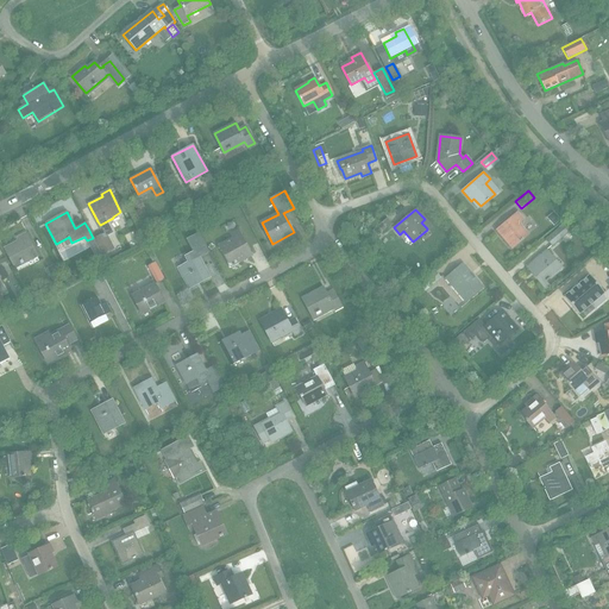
[(518,212),(497,228),(495,231),(504,242),(508,239),(513,246),(528,233),(520,223),(523,220),(518,212)]
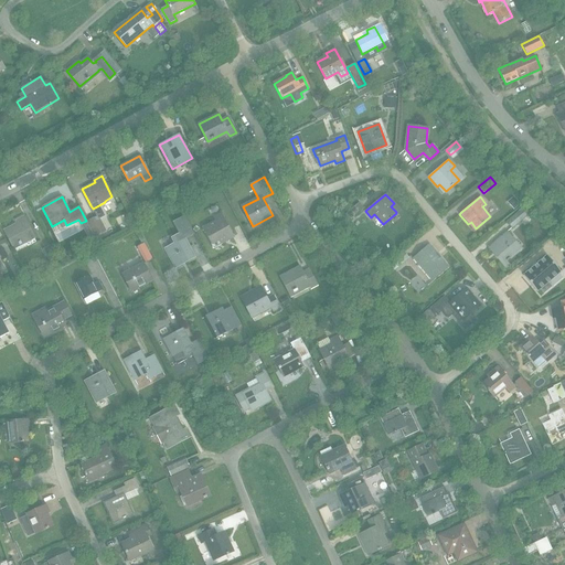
[(359,202),(345,213),(350,220),(363,208),(359,202)]
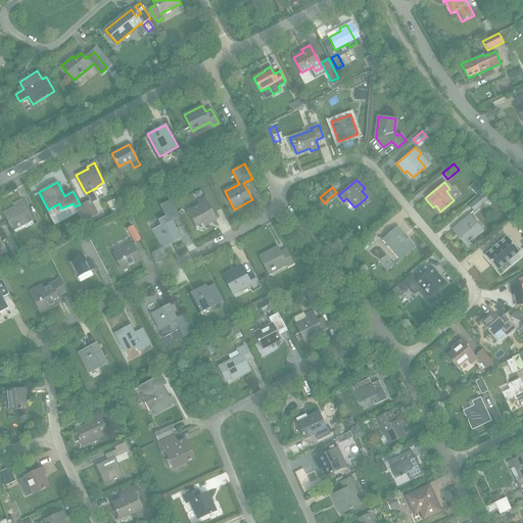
[(474,210),(487,199),(483,194),(470,205),(474,210)]
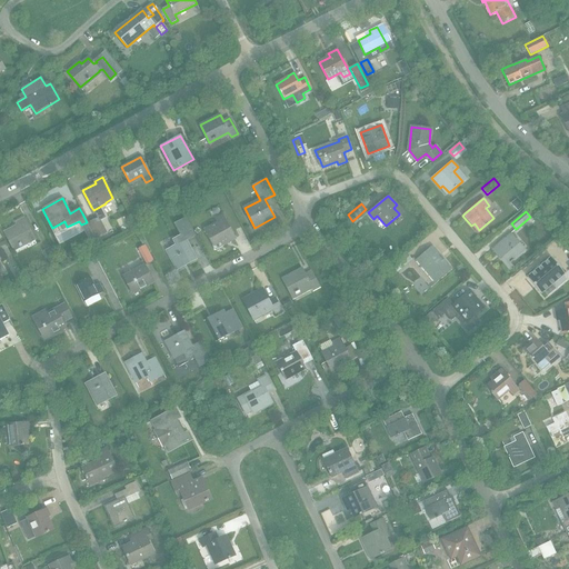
[(216,249),(235,238),(222,215),(216,218),(218,222),(206,229),(216,249)]
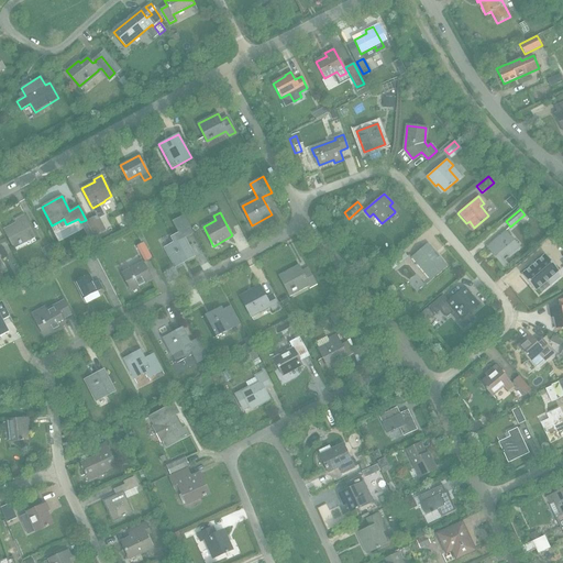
[(95,235),(105,231),(96,214),(86,220),(95,235)]
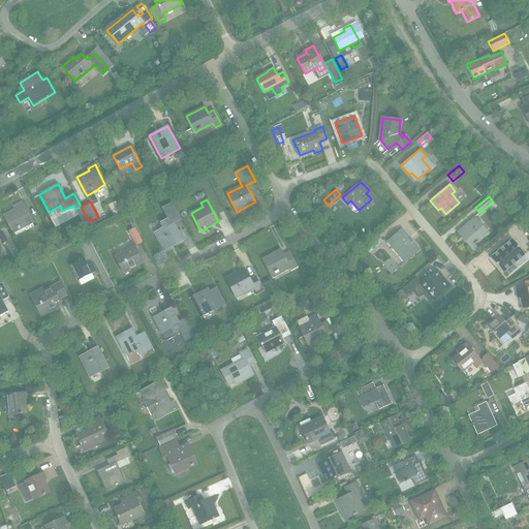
[(182,241),(173,223),(182,218),(173,201),(163,207),(169,218),(161,223),(163,227),(154,232),(164,250),(182,241)]
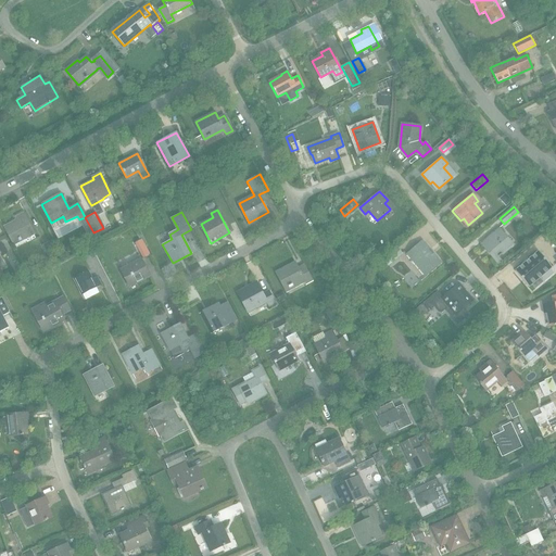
[(13,244),(34,234),(23,213),(15,216),(17,222),(4,228),(13,244)]
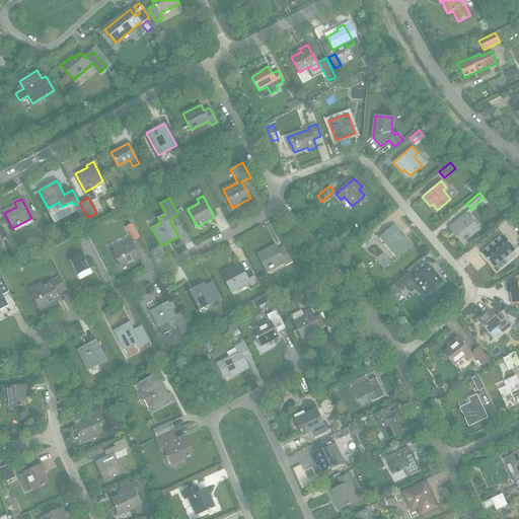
[(463,241),(477,230),(468,219),(470,218),(465,213),(448,227),(452,232),(454,231),(463,241)]
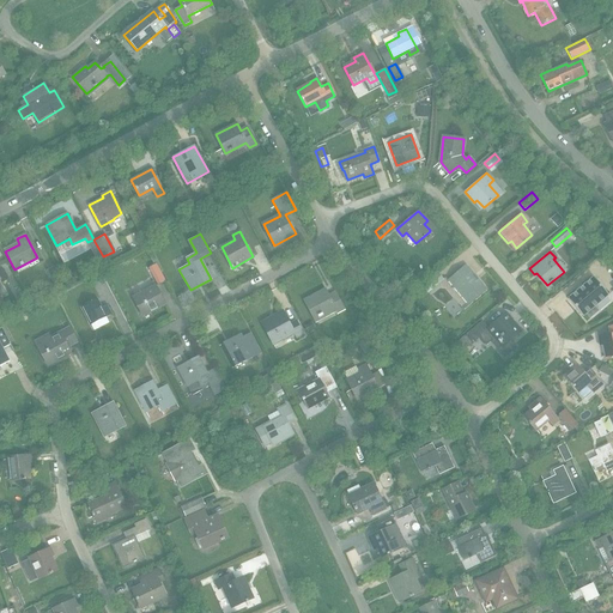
[(53,284),(61,279),(54,266),(46,269),(53,284)]
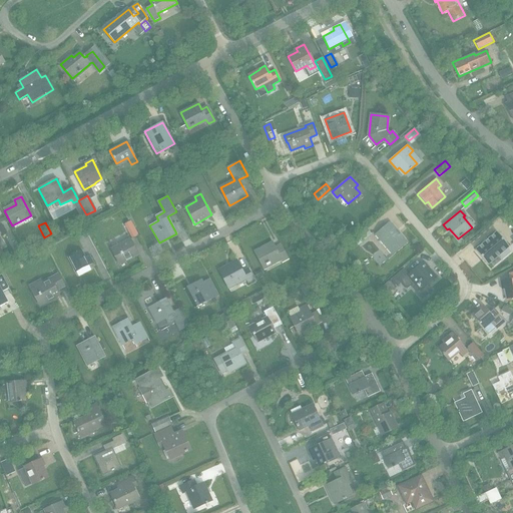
[(392,252),(405,241),(389,222),(376,233),(392,252)]
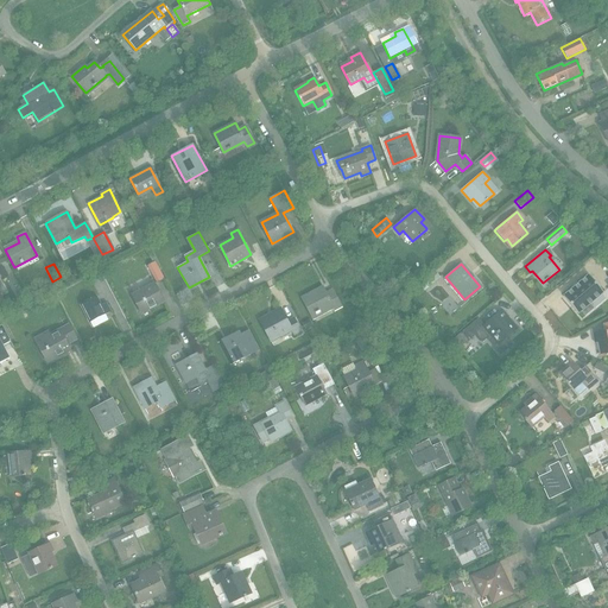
[(424,290),(439,277),(435,271),(419,284),(424,290)]
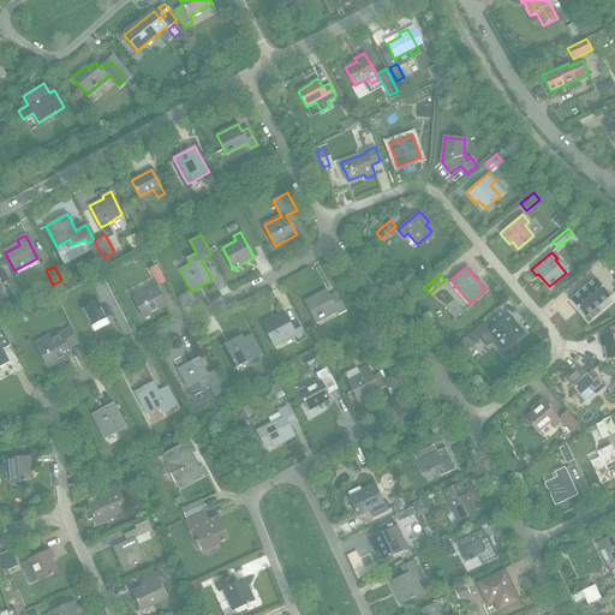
[(573,296),(569,299),(585,317),(587,315),(591,318),(599,311),(596,308),(610,296),(595,278),(573,296)]
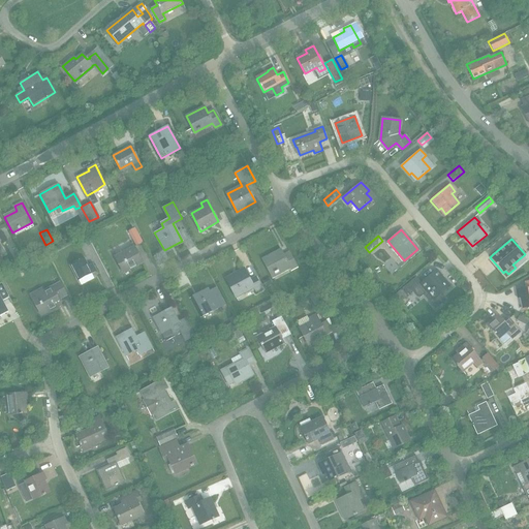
[(123,273),(143,262),(134,247),(115,257),(123,273)]
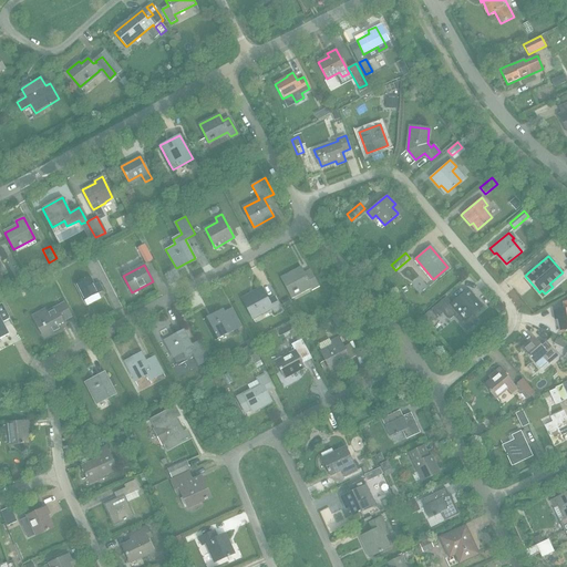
[(311,289),(318,286),(309,270),(303,272),(300,267),(280,277),(290,295),(309,285),(311,289)]
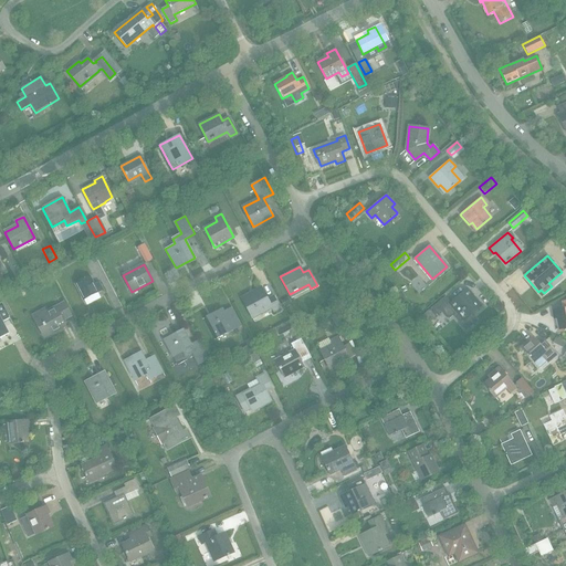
[(83,300),(102,290),(98,282),(93,284),(90,276),(75,284),(83,300)]
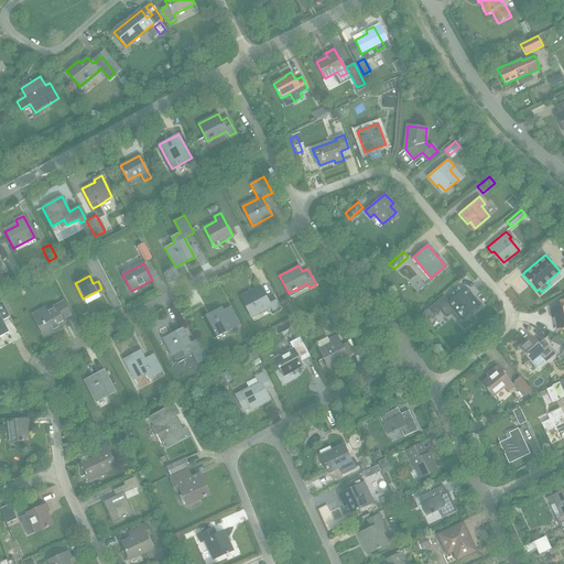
[(272,310),(279,307),(272,295),(267,297),(260,286),(251,291),(252,294),(242,300),(251,316),(271,306),(272,310)]
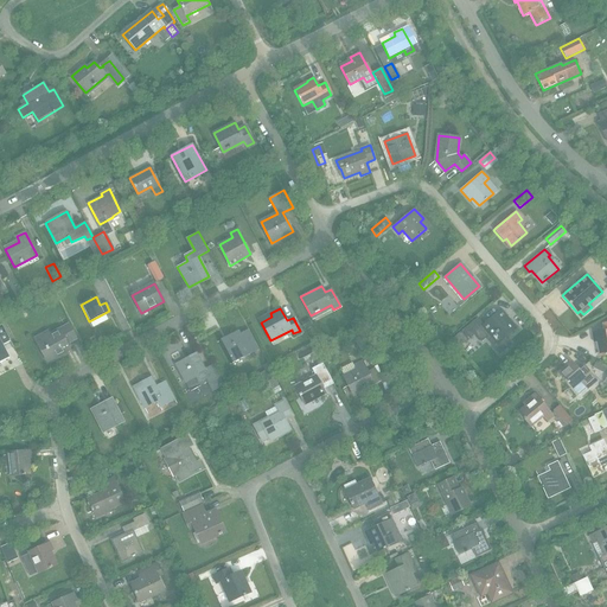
[(504,338),(516,328),(500,310),(483,325),(477,318),(462,331),(468,338),(472,334),(480,343),(484,339),(499,355),(510,345),(504,338)]
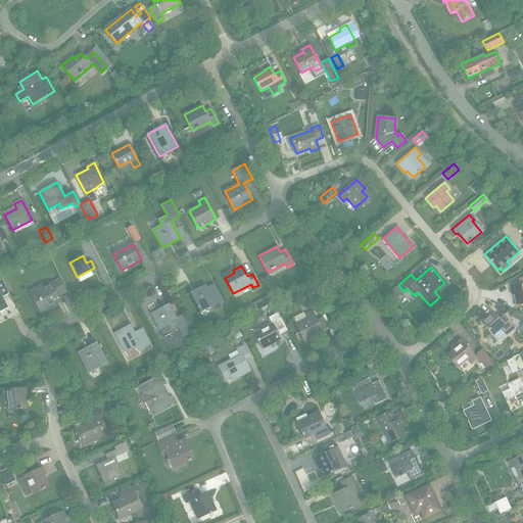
[(522,304),(522,277),(519,278),(521,285),(511,287),(512,294),(516,293),(518,306),(522,304)]
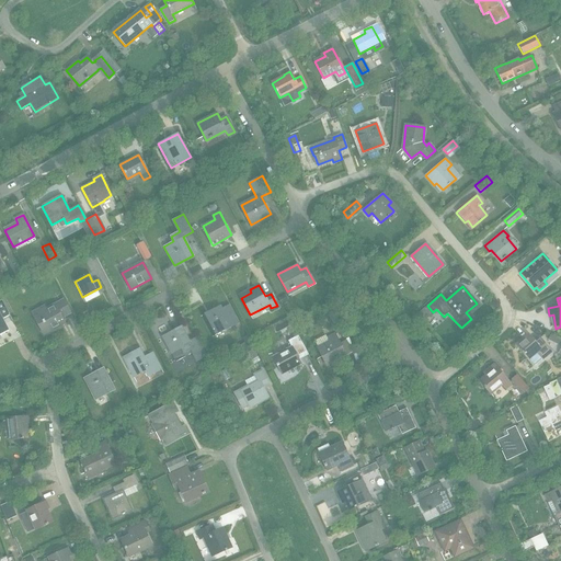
[(2,319),(10,315),(2,299),(0,300),(0,334),(9,330),(2,319)]
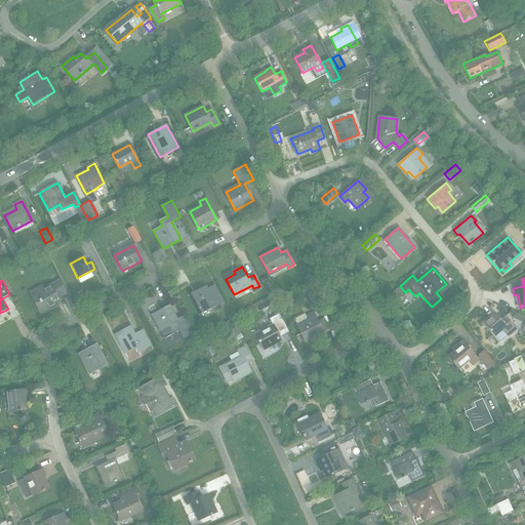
[(57,297),(66,293),(59,280),(43,288),(42,286),(34,290),(40,301),(36,304),(41,314),(61,303),(57,297)]
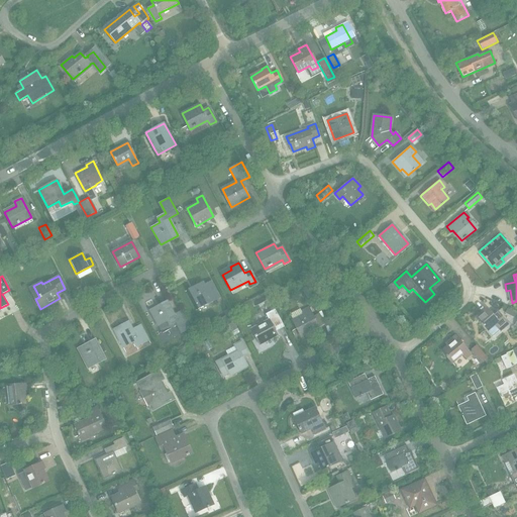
[(197,310),(220,297),(214,286),(207,290),(202,282),(187,291),(197,310)]
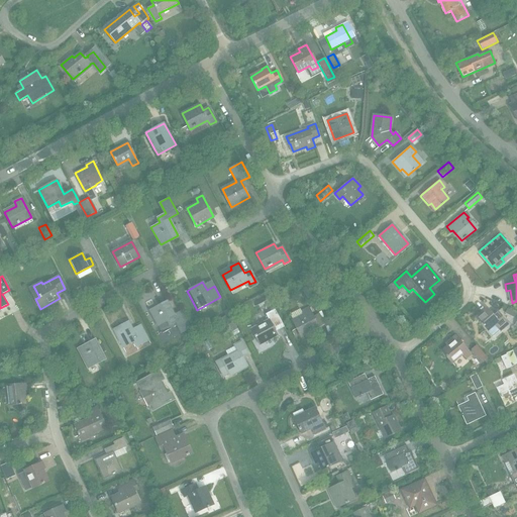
[(149,310),(158,325),(154,327),(158,332),(175,322),(181,333),(191,328),(182,311),(175,314),(168,301),(149,310)]
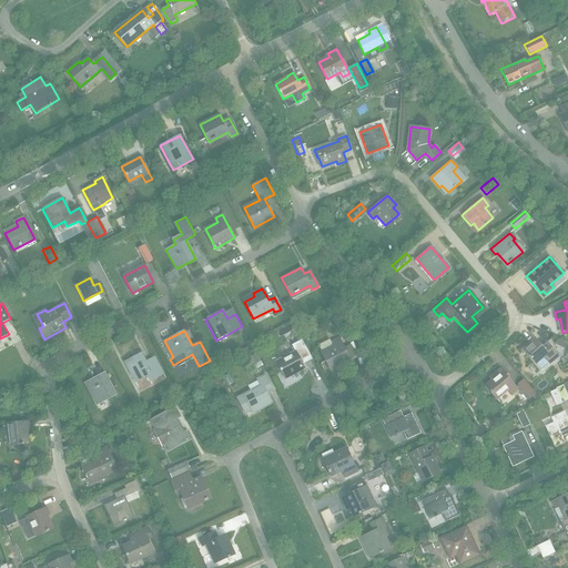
[(344,365),(351,361),(338,338),(331,343),(333,346),(321,353),(330,368),(342,361),(344,365)]
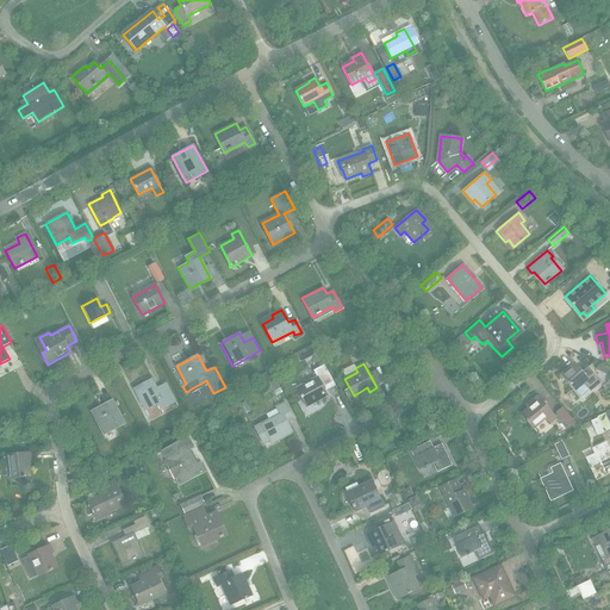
[(574,363),(561,374),(574,390),(580,397),(590,388),(590,390),(599,381),(586,367),(582,372),(574,363)]
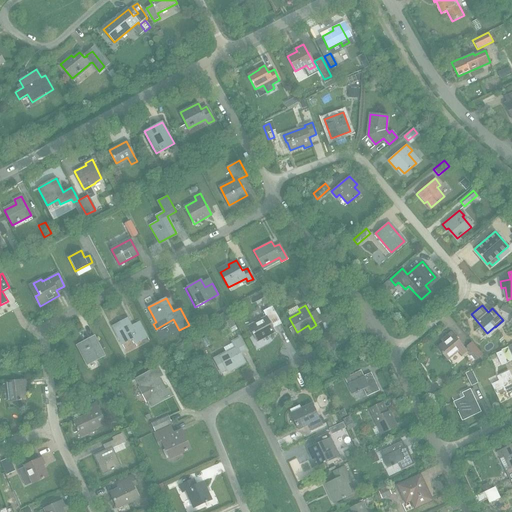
[(271,326),(280,322),(272,306),(263,311),(266,316),(248,325),(257,341),(274,332),(271,326)]
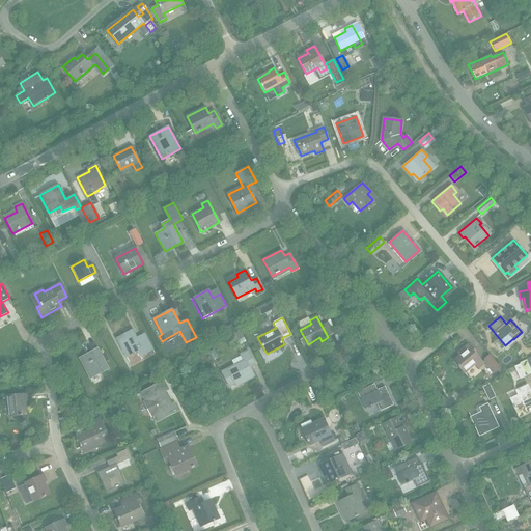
[(140,356),(152,350),(144,334),(137,338),(132,330),(116,338),(127,357),(137,351),(140,356)]
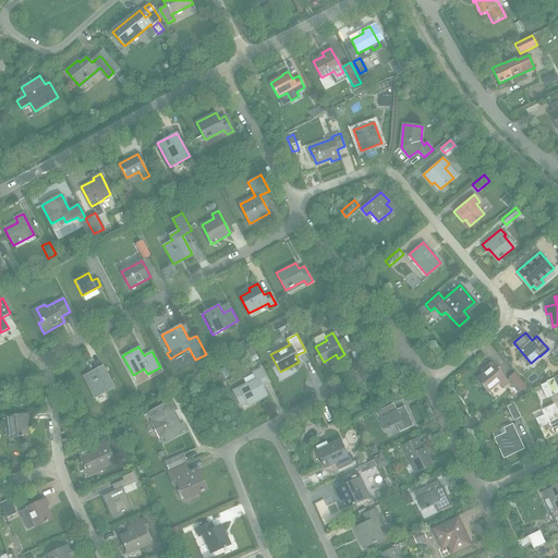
[(502,387),(508,383),(490,362),(484,368),(486,371),(476,378),(487,391),(498,381),(502,387)]
